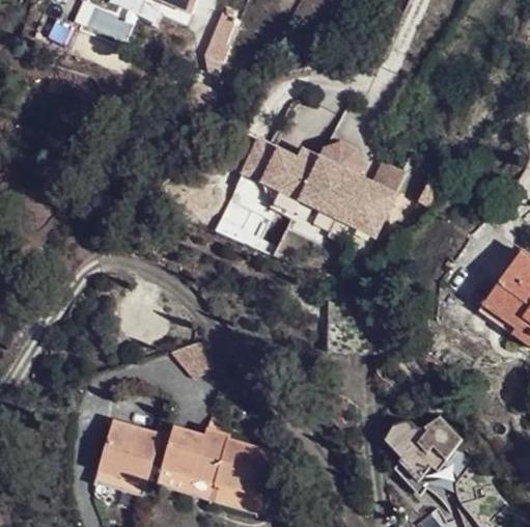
[(132,0),(187,25),(191,11),(162,0),(132,0)]
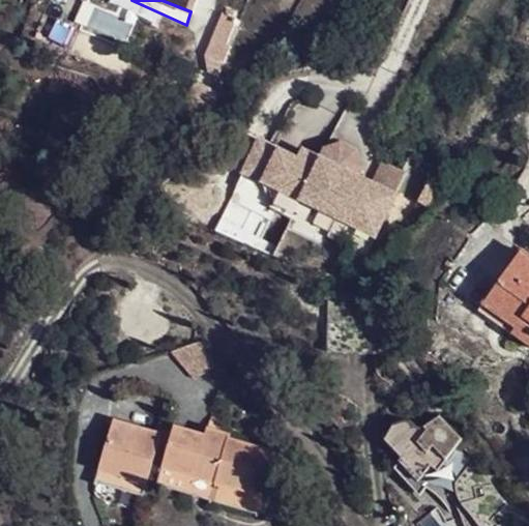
[(162,0),(190,11),(195,0),(162,0)]
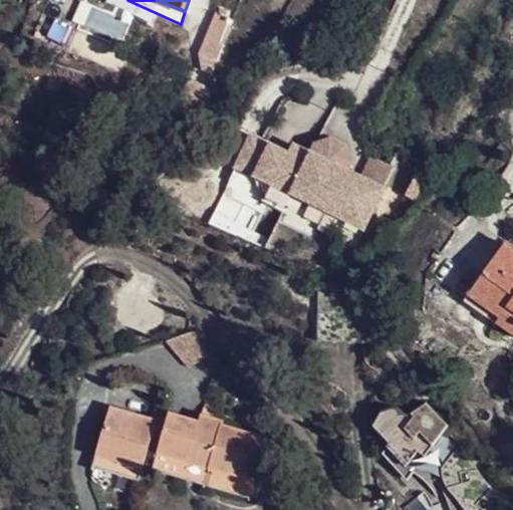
[(215,56),(220,43),(217,42),(226,18),(212,13),(203,36),(205,37),(200,51),(215,56)]
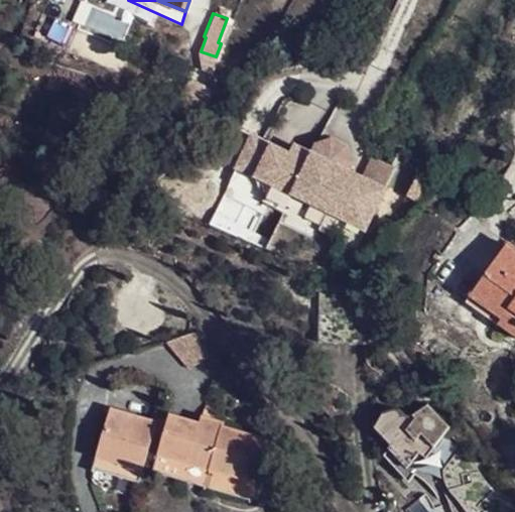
[(245,135),(229,168),(248,176),(317,211),(356,229),(387,166),(368,157),(357,178),(340,170),(345,161),(339,145),(324,138),(308,144),(304,153),(286,144),(282,153),(245,135)]
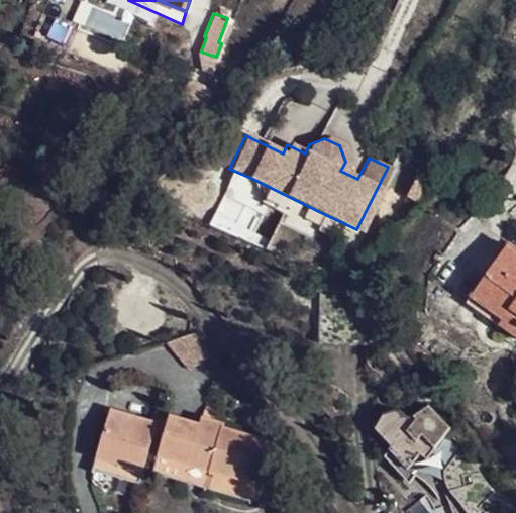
[(409,190),(421,201),(432,190),(421,179),(409,190)]
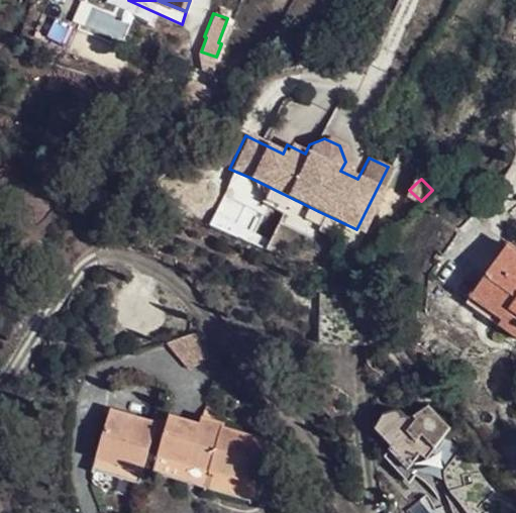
[(470,297),(501,319),(503,315),(515,324),(515,250),(507,244),(470,297)]
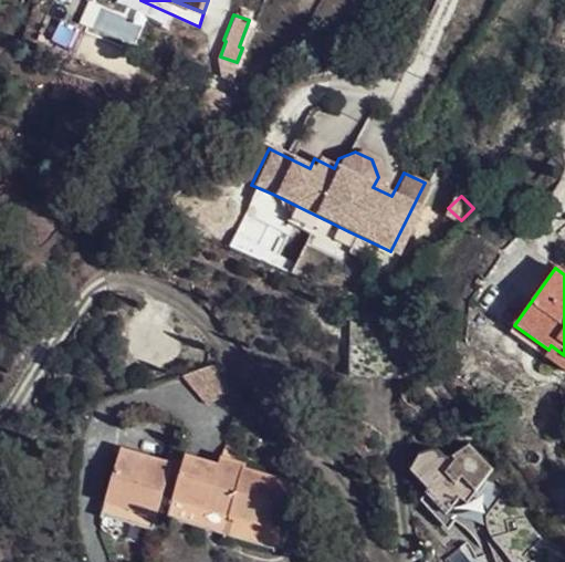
[(564,355),(551,345),(548,350),(542,357),(564,373),(564,355)]
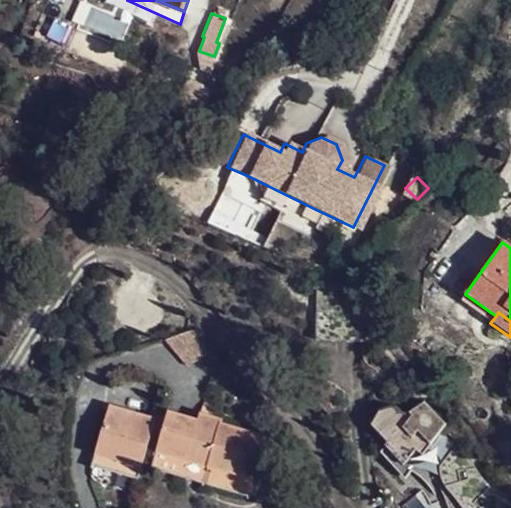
[(109,400),(92,459),(139,473),(142,463),(155,414),(109,400)]
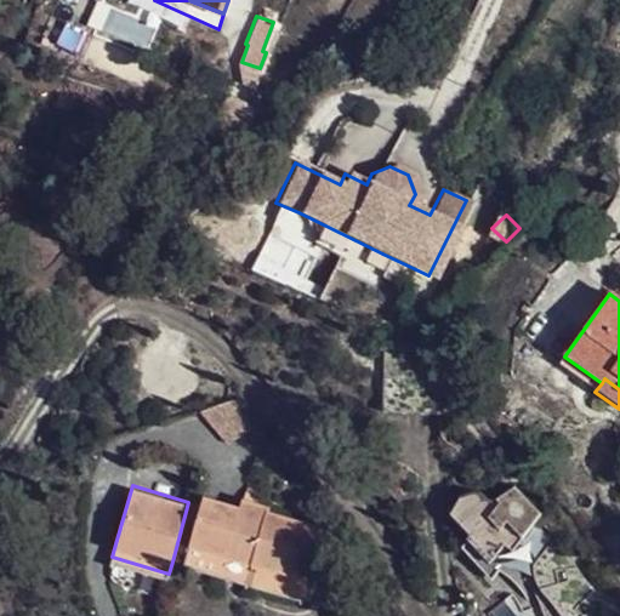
[(615,615),(612,610),(598,595),(590,586),(584,576),(567,546),(559,536),(552,529),(541,520),(545,514),(521,486),(502,498),(496,501),(493,500),(490,497),(487,495),(484,492),(476,492),(473,494),(465,495),(454,514),(472,535),(471,537),(472,539),(470,543),(488,565),(491,560),(493,562),(512,537),(538,566),(528,579),(533,586),(539,597),(544,608),(546,615),(615,615)]
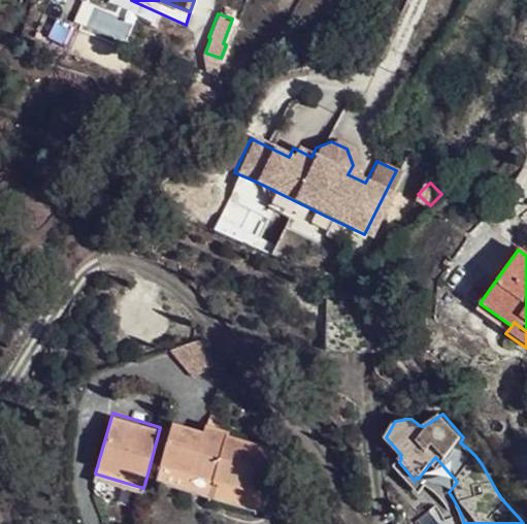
[(258,506),(271,450),(227,439),(228,434),(203,428),(201,435),(169,427),(157,482),(258,506)]
